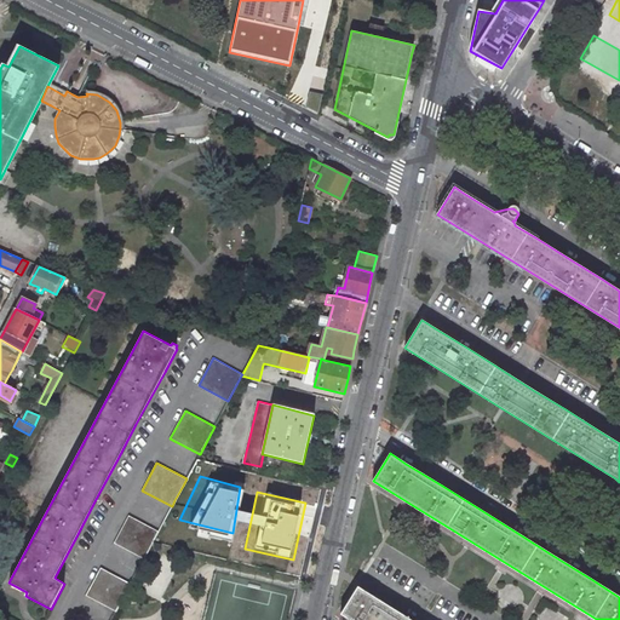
[(128,516),(114,543),(144,558),(154,541),(159,532),(128,516)]
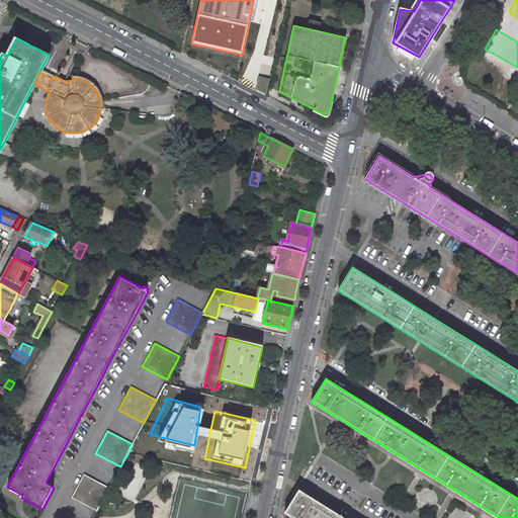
[(84,475),(72,498),(97,511),(109,488),(84,475)]
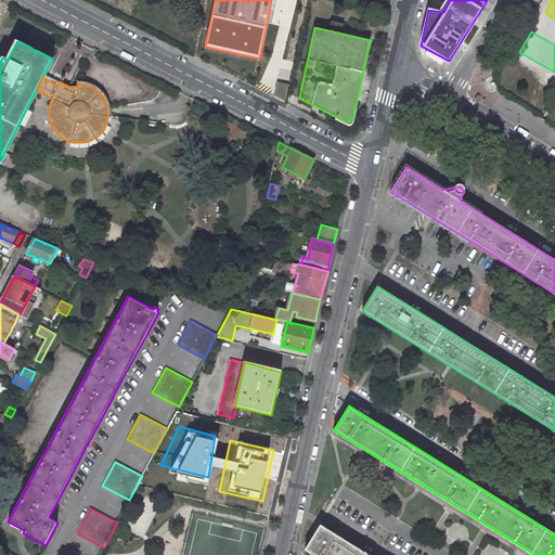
[(366,554),(332,532),(320,526),(305,550),(310,553),(310,554),(309,554),(366,554)]
